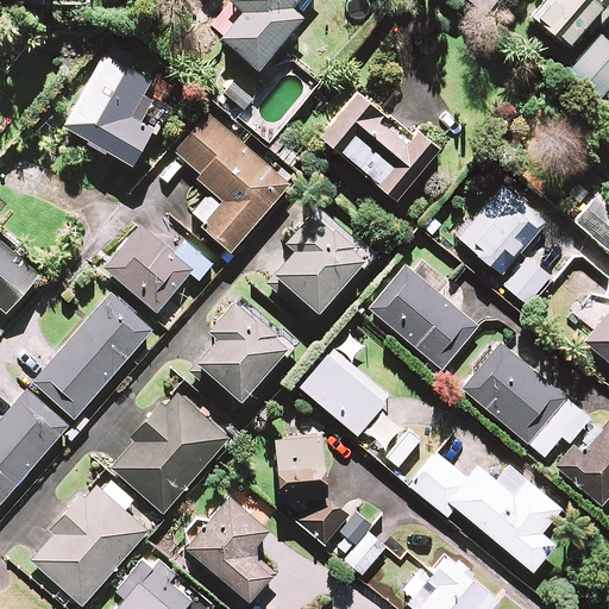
[(295,8),(302,0),(232,0),(211,25),(262,71),(307,19),(295,8)]
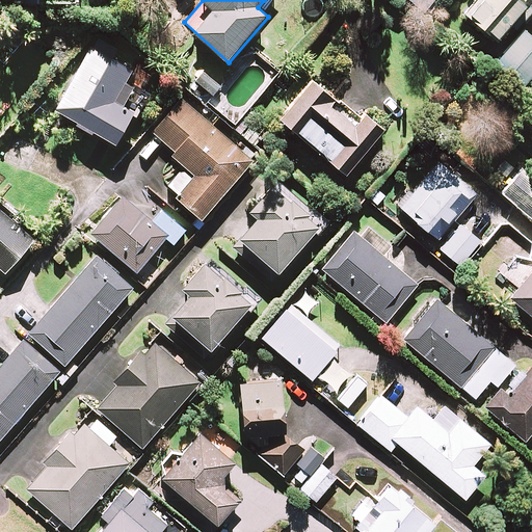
[(531,7),(531,0),(475,0),(464,11),(498,42),(527,9),(529,11),(531,7)]
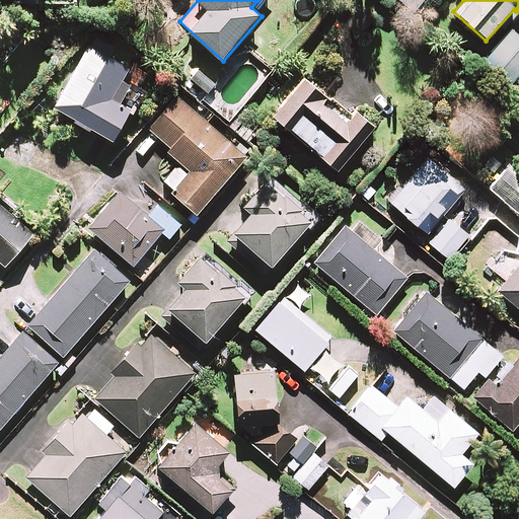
[(518,77),(518,31),(513,27),(480,66),(509,90),(518,77)]
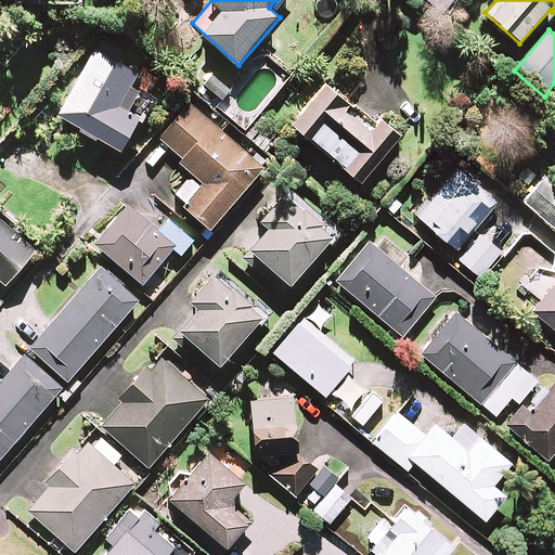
[(140,74),(95,50),(61,118),(125,152),(152,100),(132,89),(140,74)]
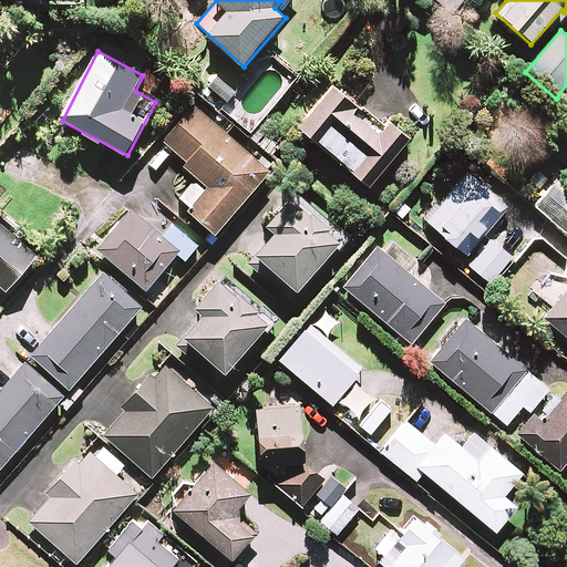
[(383,127),(333,86),(300,127),(372,187),(411,138),(389,120),(383,127)]
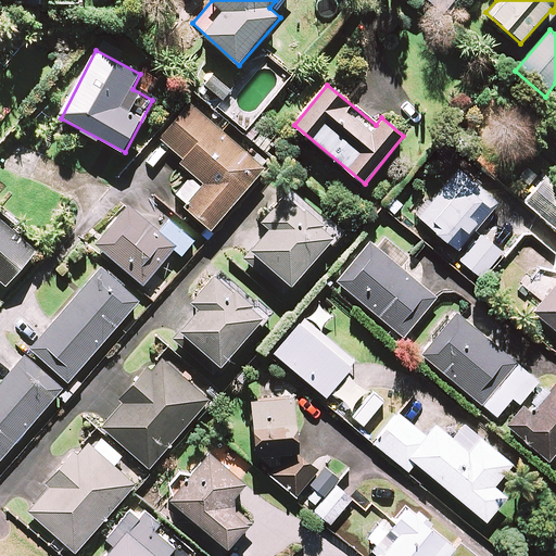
[(265,169),(191,106),(162,140),(185,160),(181,164),(194,175),(175,198),(213,230),(265,169)]
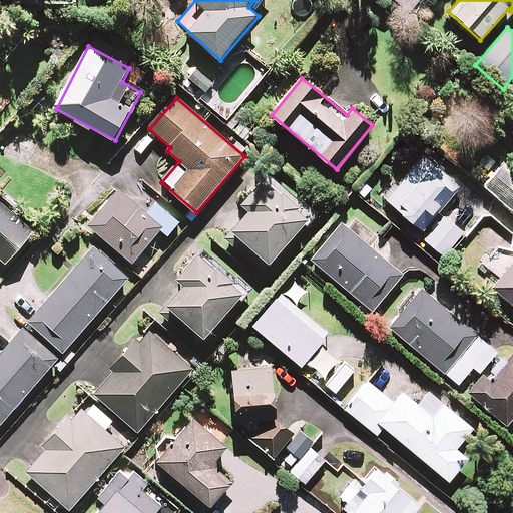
[(460,189),(424,157),(387,198),(423,230),(460,189)]
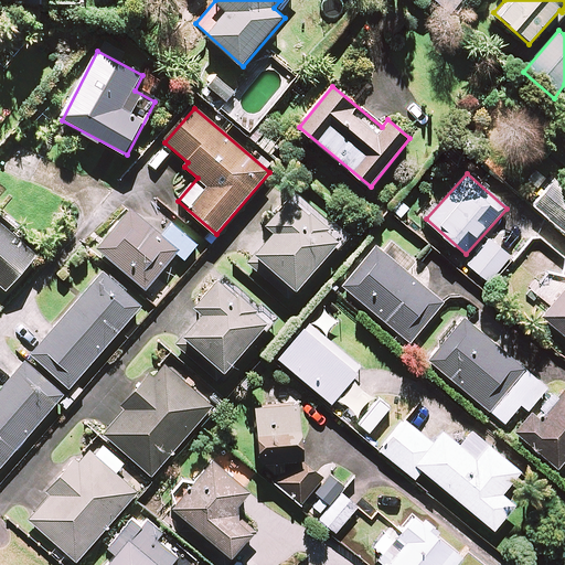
[(564,185),(557,180),(535,205),(564,231),(564,185)]
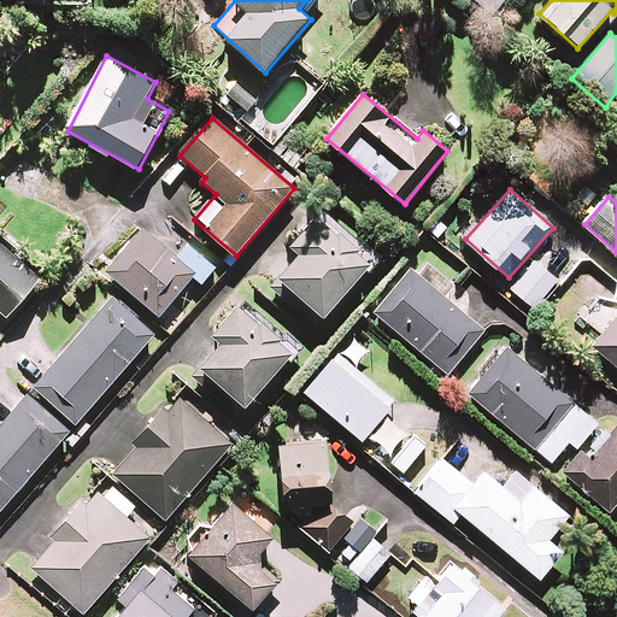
[(374,262),(321,215),(293,247),(301,254),(272,288),(317,328),(374,262)]
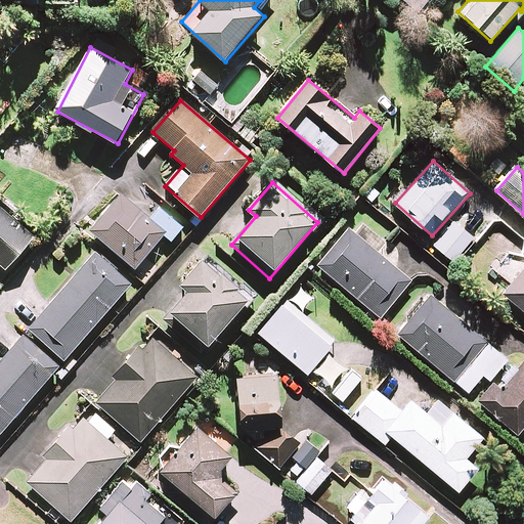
[(150,219),(120,192),(89,229),(136,269),(165,235),(173,242),(184,228),(160,208),(150,219)]
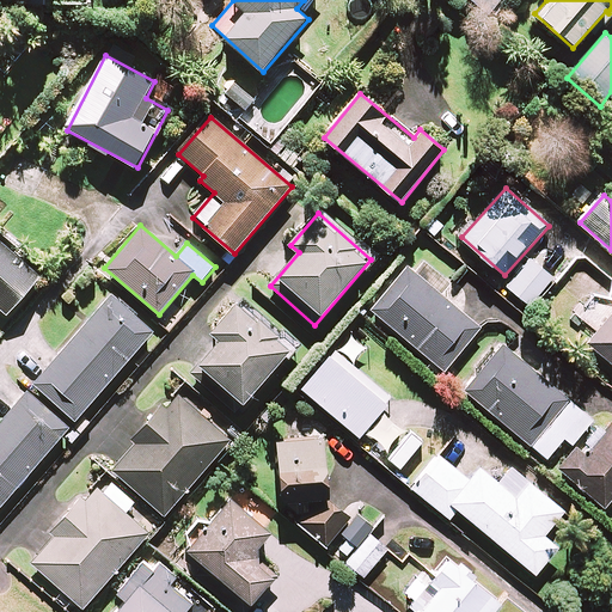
[(42,276),(0,239),(0,306),(10,316),(42,276)]
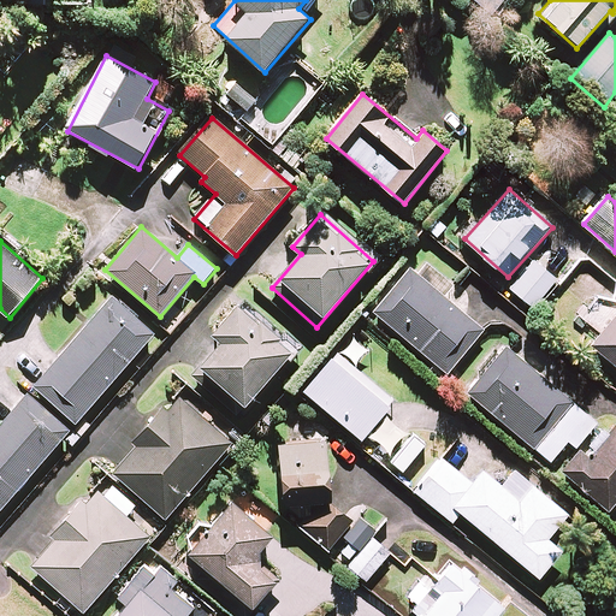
[(557,282),(535,261),(511,288),(533,308),(557,282)]
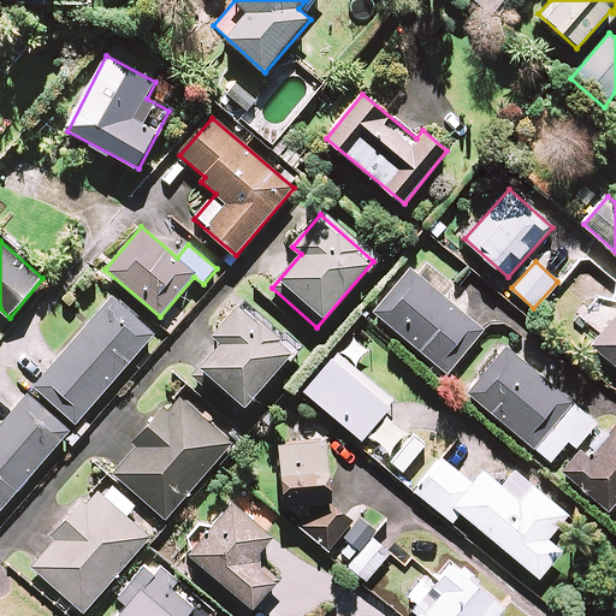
[(485,330),(410,270),(375,313),(449,373),(485,330)]
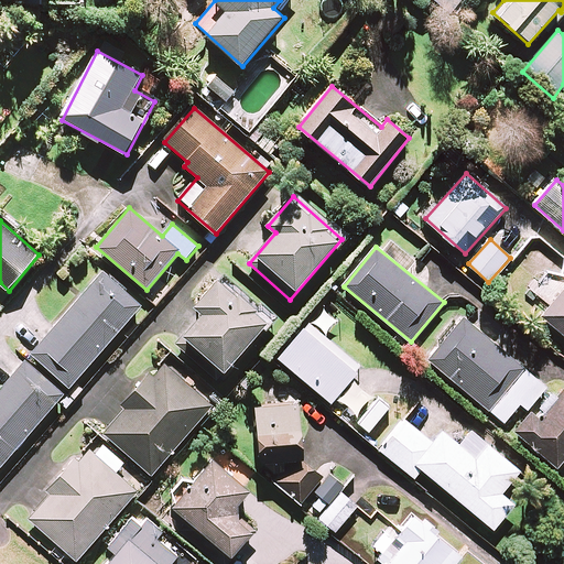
[(142,306),(104,272),(32,354),(71,388),(142,306)]
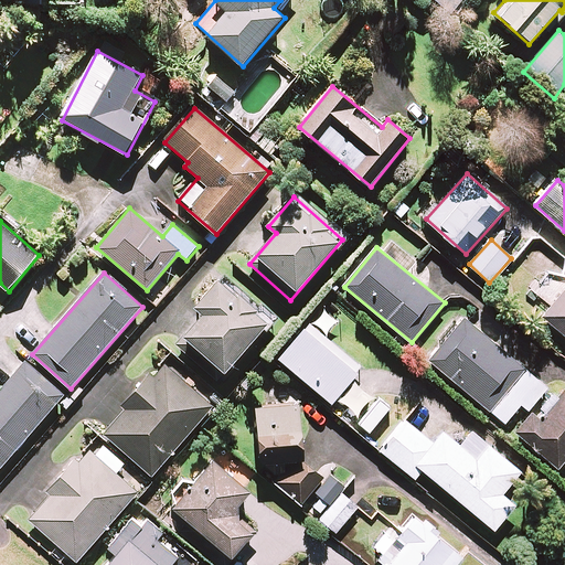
[(272,320),(223,278),(198,307),(206,315),(179,347),(220,382),(272,320)]
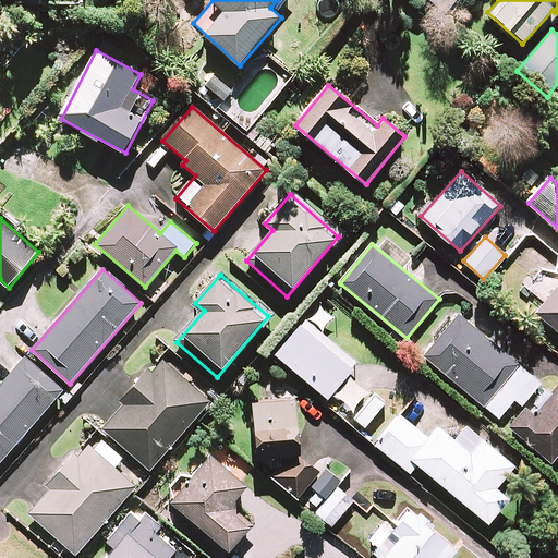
[(557,286),(536,314),(557,330),(557,286)]
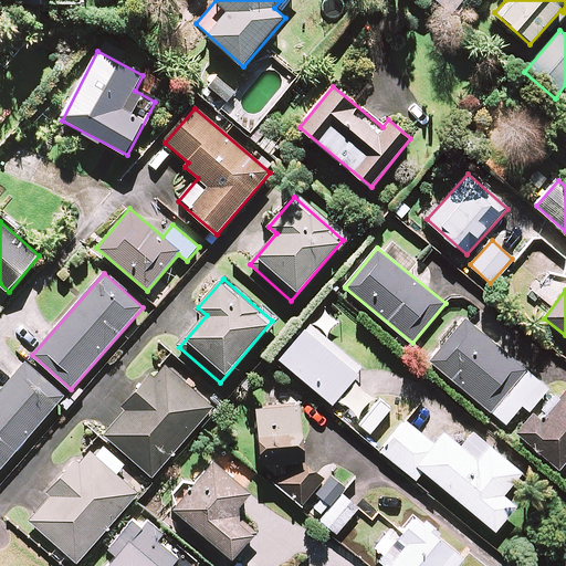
[(339,322),(324,308),(281,360),(333,404),(338,398),(356,412),(370,396),(353,381),(363,369),(326,338),(339,322)]
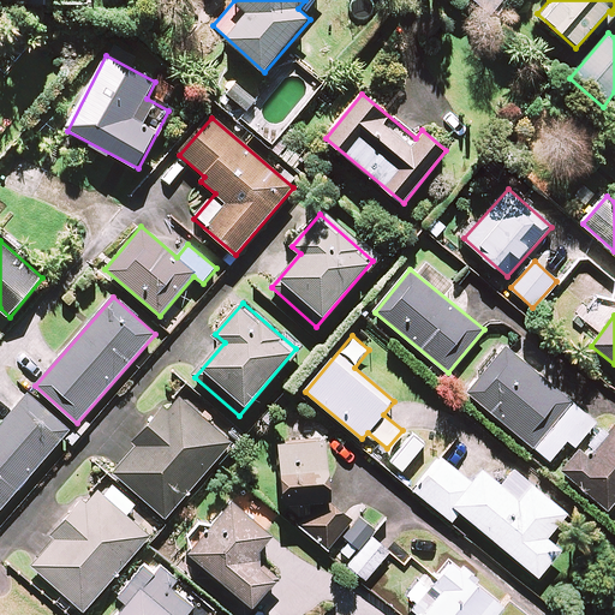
[(596,423),(506,347),(469,393),(550,461),(568,440),(577,447),(596,423)]
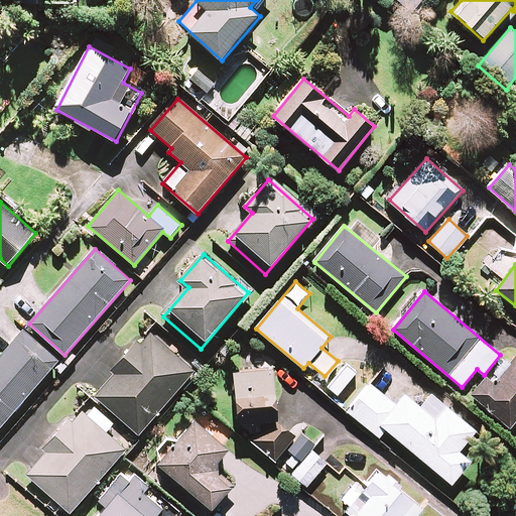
[(0,429),(59,360),(24,329),(0,356),(0,429)]
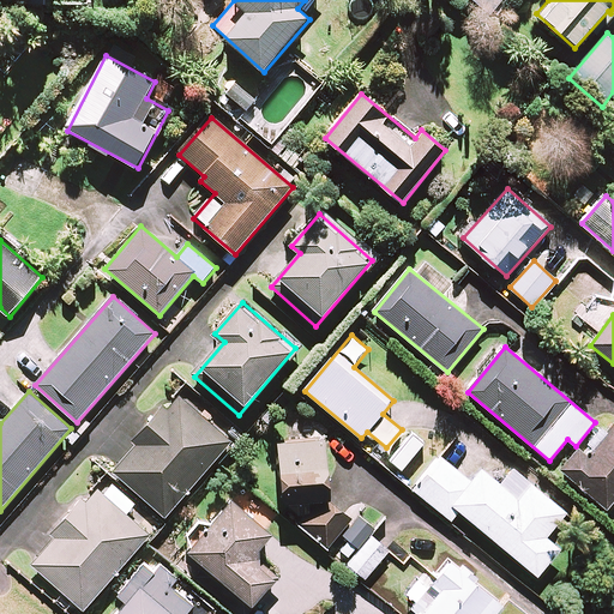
[(232,443),(176,393),(112,469),(167,517),(232,443)]
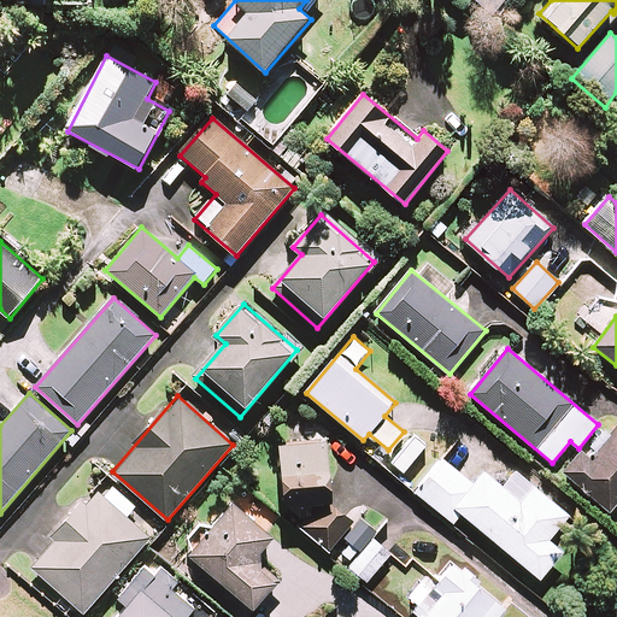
[(616,429),(592,459),(582,451),(564,472),(615,515),(616,512),(616,429)]
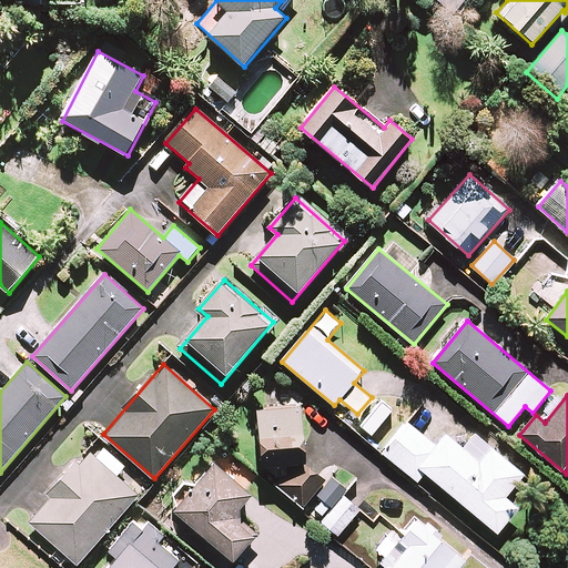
[(393,412),(382,402),(361,425),(372,435),(393,412)]
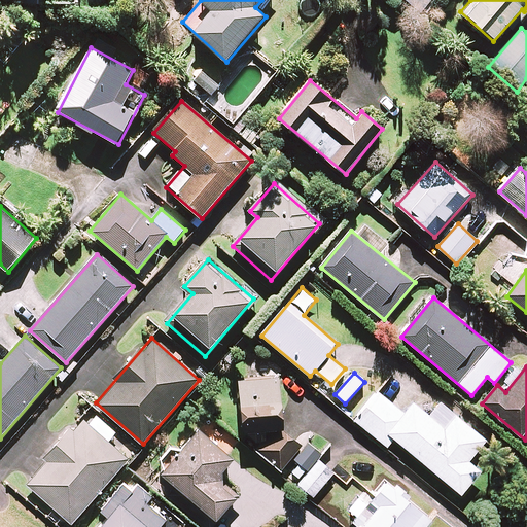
[(282,426),(278,375),(239,378),(243,429),(282,426)]
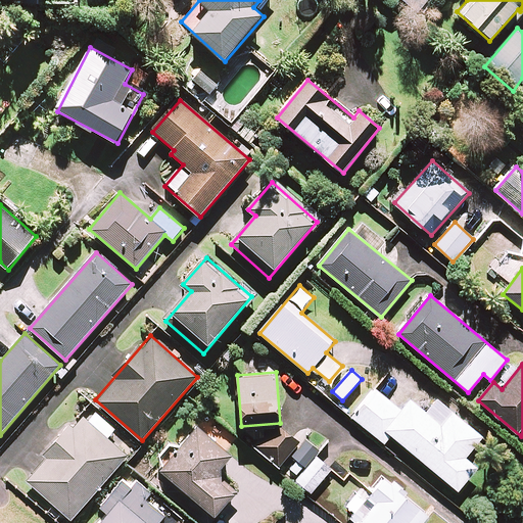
[(402,412),(375,388),(352,416),(385,443),(392,435),(459,490),(478,468),(466,458),(482,437),(438,400),(427,413),(412,400),(402,412)]
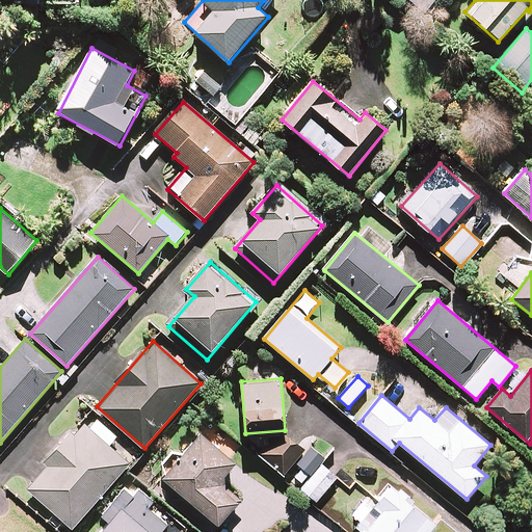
[(130,463),(83,422),(26,487),(74,529),(130,463)]
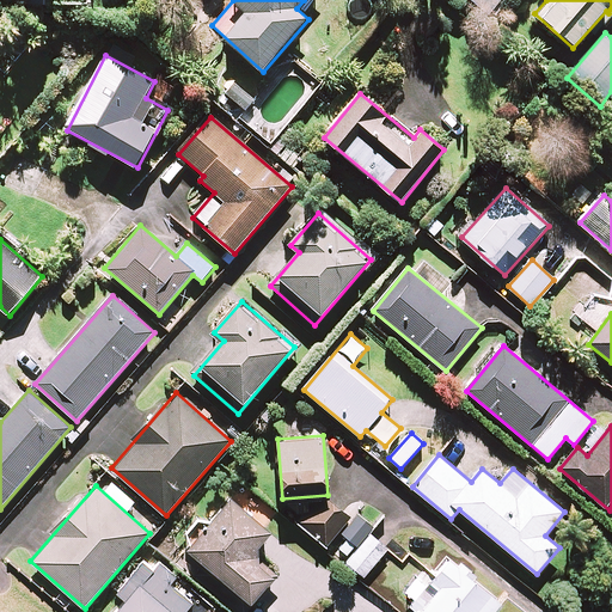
[(352,515),(330,497),(320,499),(300,521),(346,558),(359,542),(342,528),(352,515)]
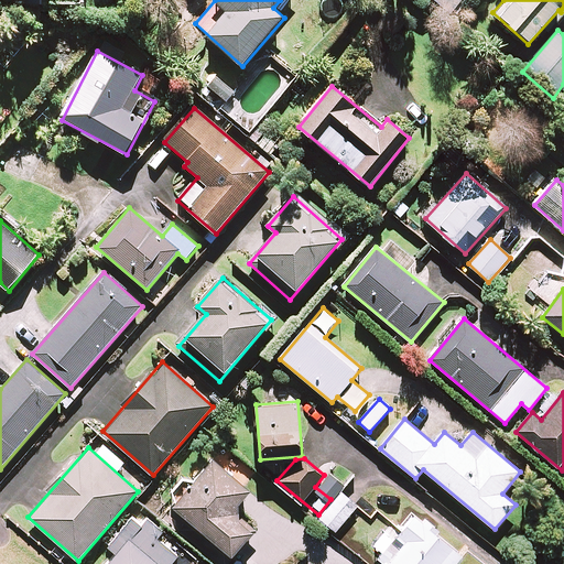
[(251,490),(215,459),(175,507),(194,522),(185,532),(223,563),(227,563),(256,530),(241,518),(239,505),(251,490)]
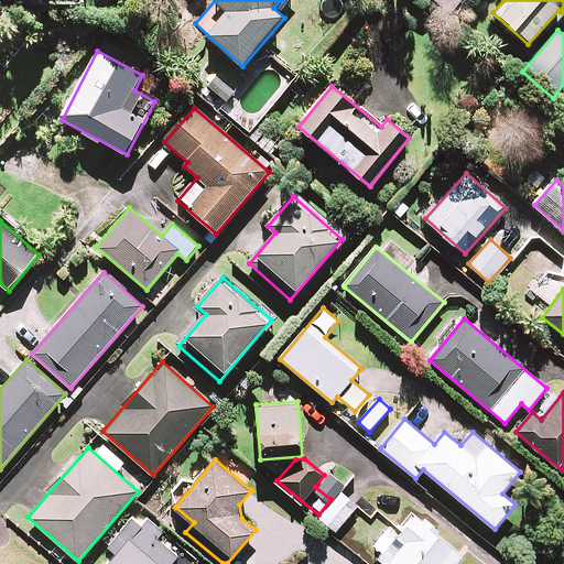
[(358,507),(342,492),(320,518),(336,532),(358,507)]
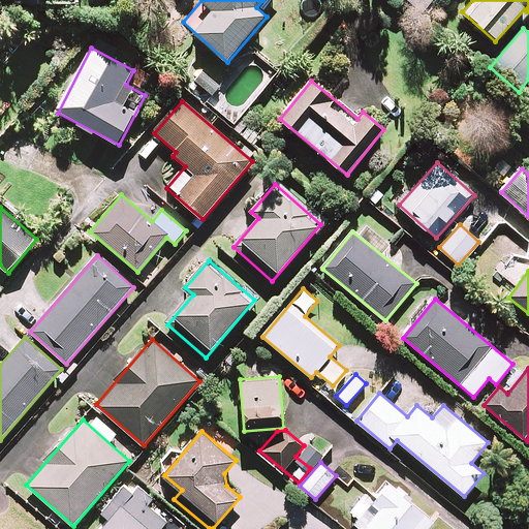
[(148,506),(154,499),(130,479),(101,512),(111,520),(101,528),(161,528),(167,523),(148,506)]
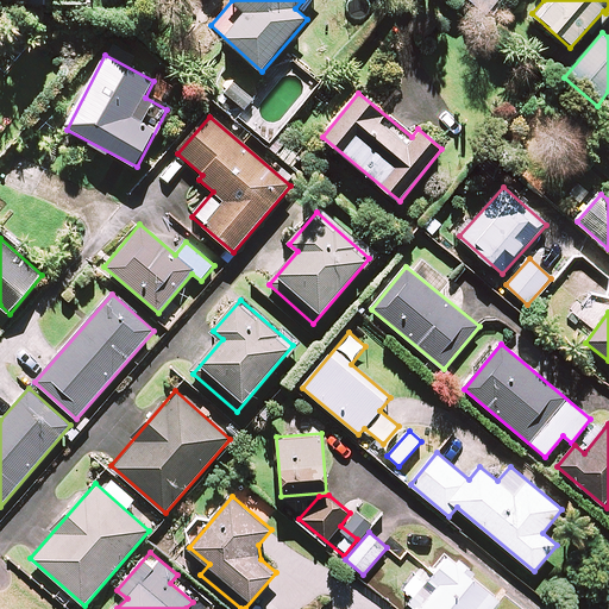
[(493,608),(500,601),(449,558),(431,578),(421,570),(400,595),(418,608),(493,608)]
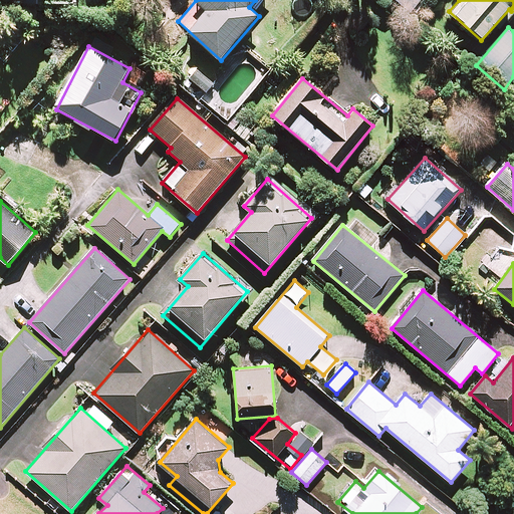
All buildings are outlined.
